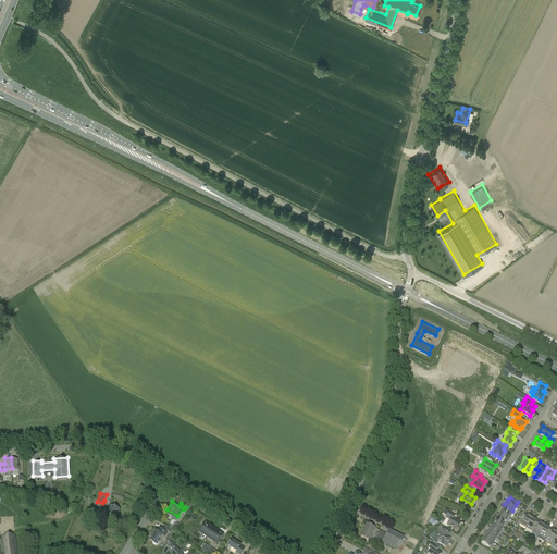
[(116,518),(120,506),(110,503),(108,509),(101,507),(99,513),(106,515),(106,516),(104,517),(106,518),(107,519),(108,518),(109,517),(108,516),(116,518)]
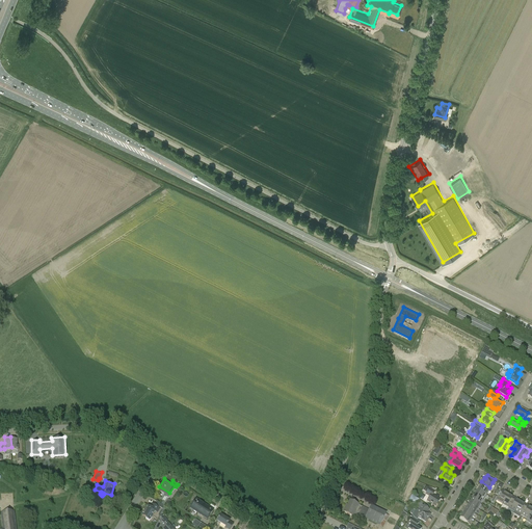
[(478,486),(486,492),(489,487),(481,481),(478,486)]
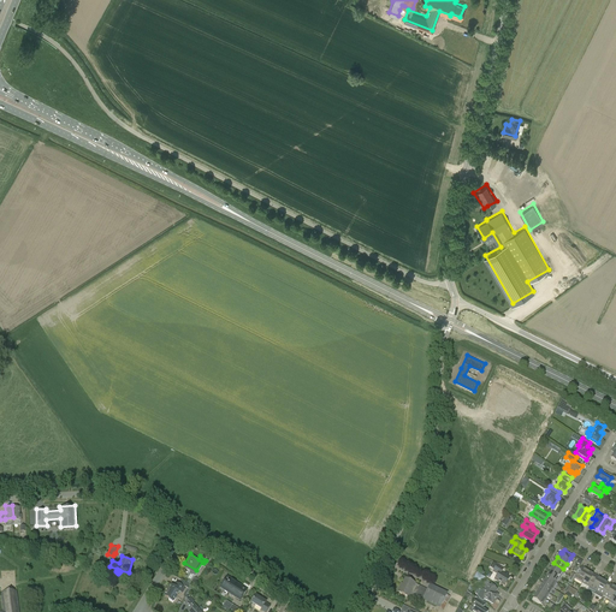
[(509,575),(502,570),(504,565),(497,562),(492,569),(493,569),(490,575),(493,578),(495,576),(504,582),(509,575)]
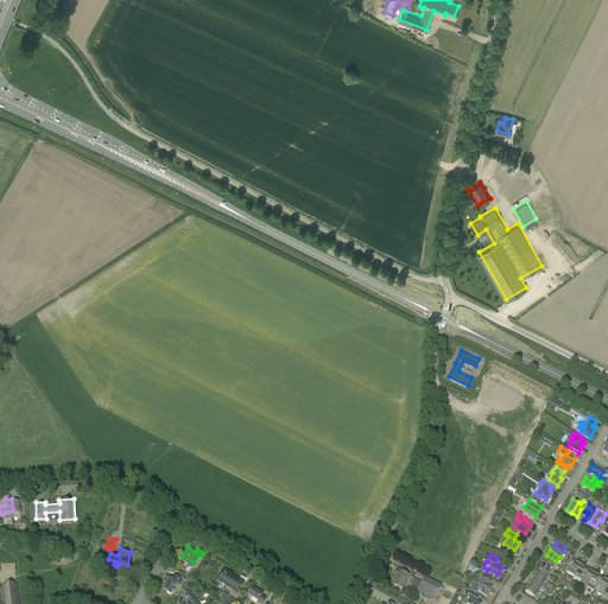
[(543,561),(552,567),(556,561),(546,555),(543,561)]
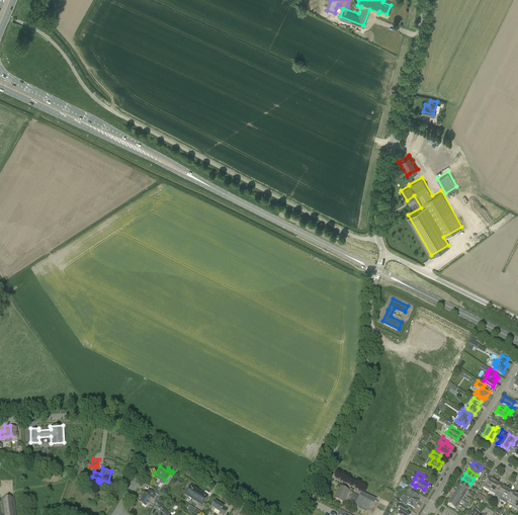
[(489,488),(495,479),(492,477),(492,476),(489,475),(483,485),(489,488)]
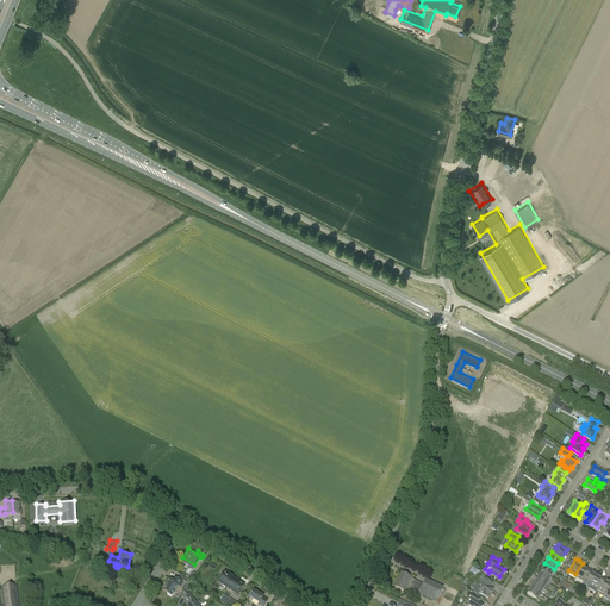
[(541,568),(551,574),(554,569),(545,563),(541,568)]
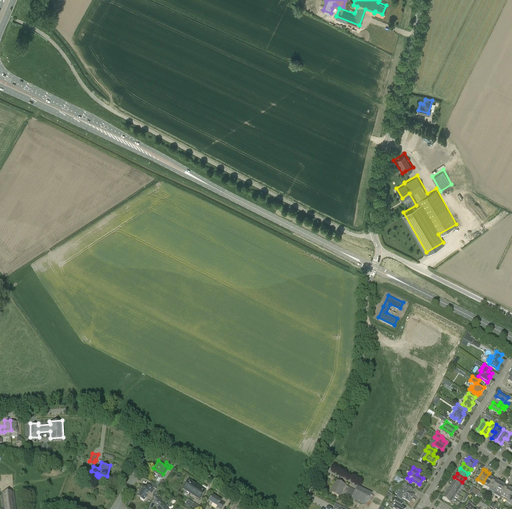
[(489,486),(495,476),(492,474),(492,475),(489,473),(483,482),(489,486)]
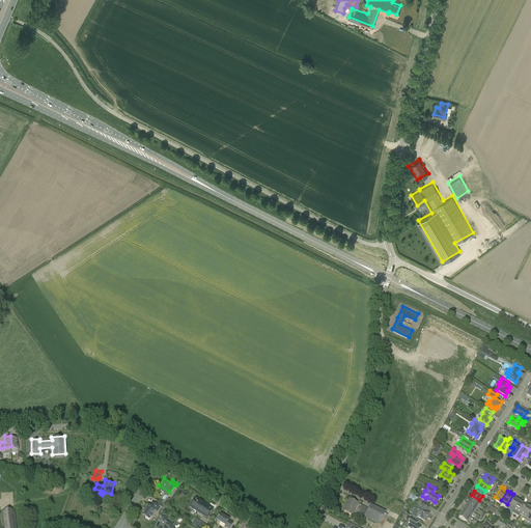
[(164,493),(159,500),(161,501),(164,503),(166,504),(171,497),(164,493)]
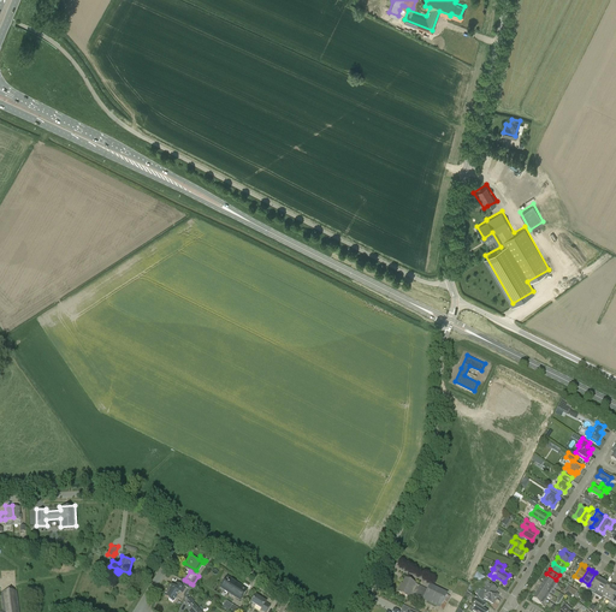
[(596,572),(588,584),(596,588),(603,577),(598,575),(599,574),(596,572)]
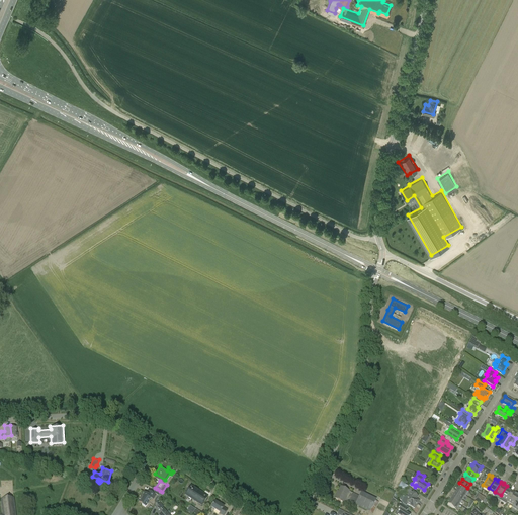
[(201,503),(207,494),(203,491),(202,492),(198,489),(199,489),(190,483),(186,489),(193,494),(192,496),(201,503)]
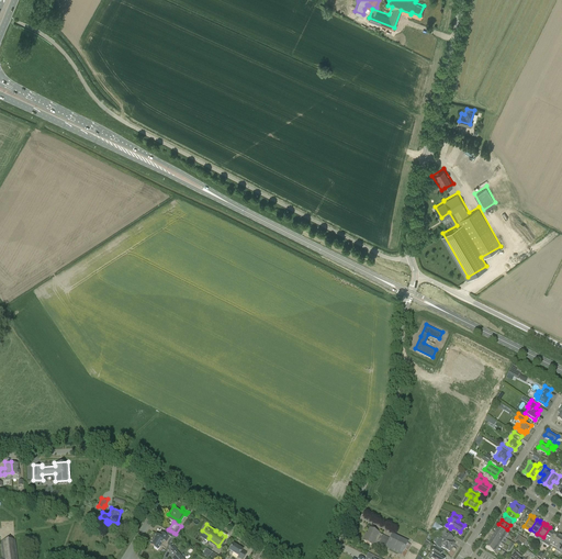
[(495,529),(504,535),(507,529),(498,524),(495,529)]
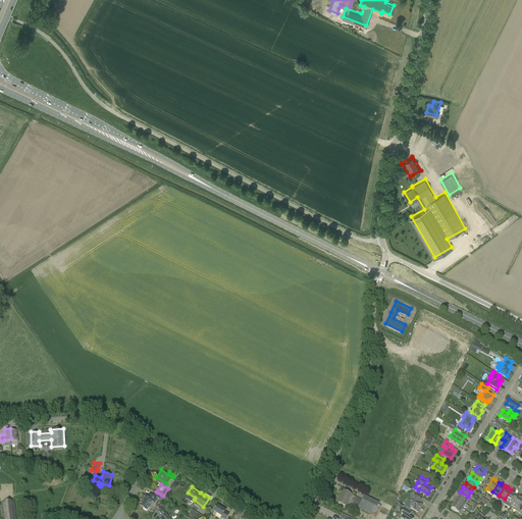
[(347,504),(349,499),(352,501),(352,502),(358,505),(358,506),(375,515),(381,504),(378,502),(379,500),(364,492),(362,498),(352,492),(344,487),(341,492),(340,492),(336,499),(347,504)]
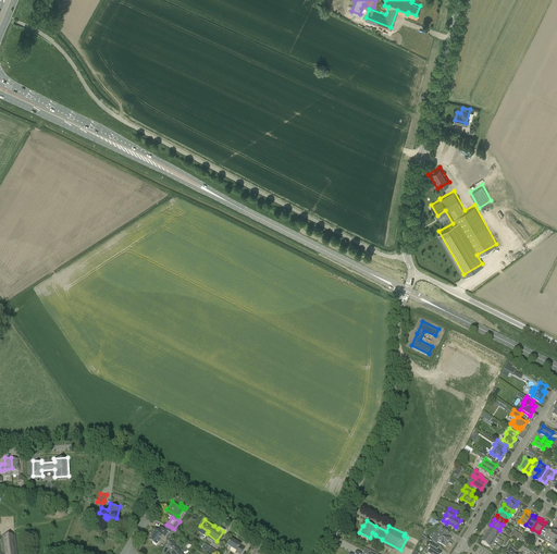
[(545,522),(539,532),(537,536),(544,539),(545,537),(552,526),(548,524),(548,525),(545,522)]
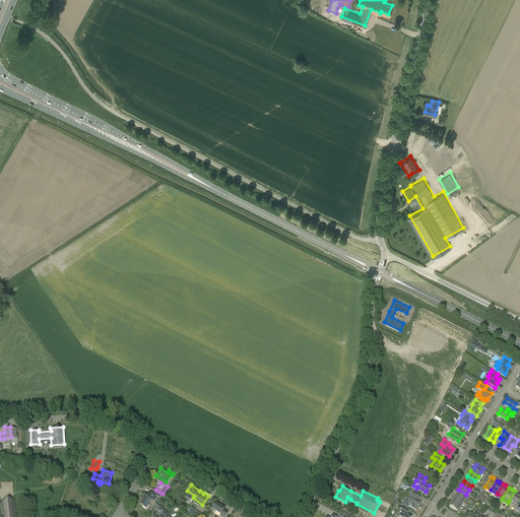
[(138,501),(146,506),(151,497),(154,498),(156,495),(148,490),(146,493),(144,492),(138,501)]
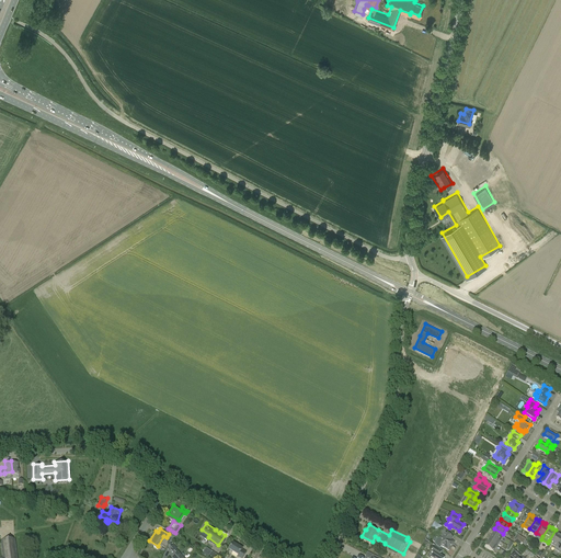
[(492,533),(500,538),(503,534),(494,528),(492,533)]
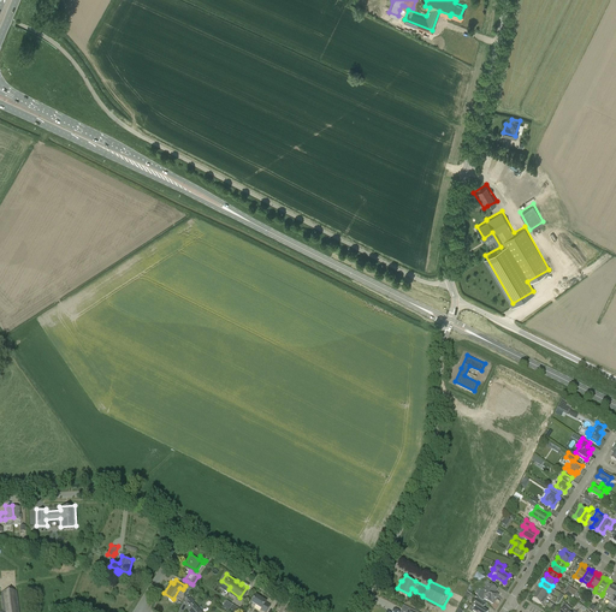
[(498,592),(495,589),(497,586),(489,581),(484,588),(486,589),(483,594),(493,601),(498,592)]
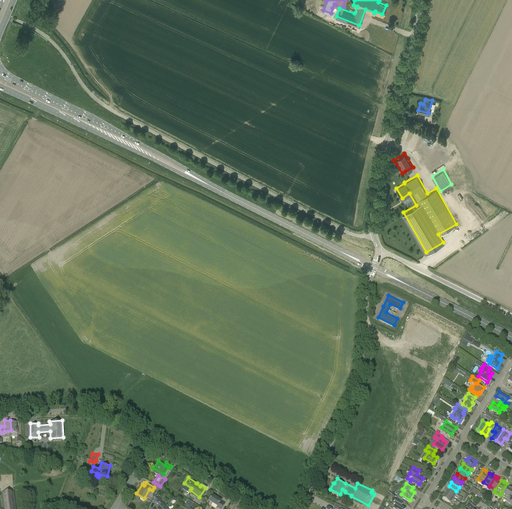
[(501,493),(507,496),(511,487),(511,486),(509,485),(510,484),(507,483),(501,493)]
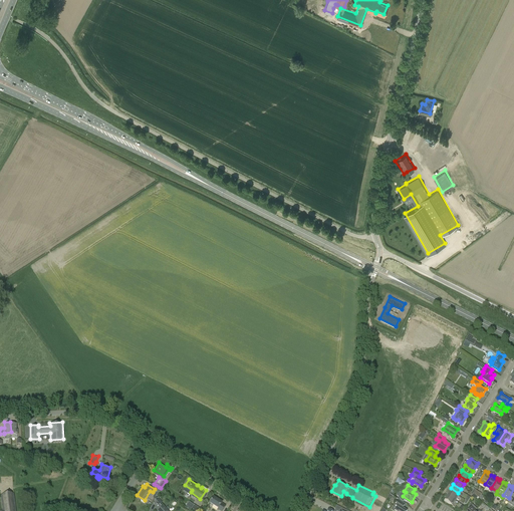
[(448,493),(456,498),(458,493),(451,488),(448,493)]
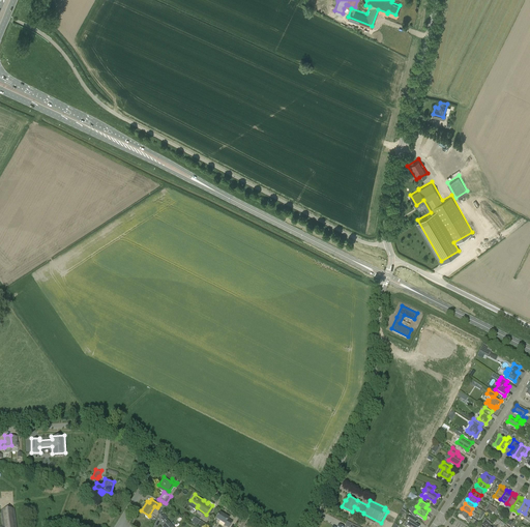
[(3,524),(3,526),(17,526),(15,506),(1,508),(3,524)]
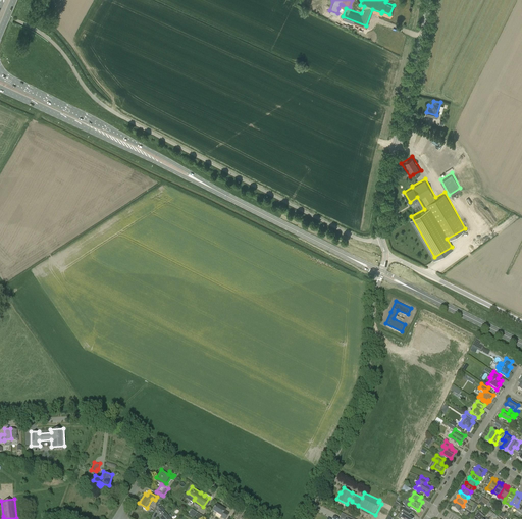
[(463,506),(455,501),(452,506),(460,511),(463,506)]
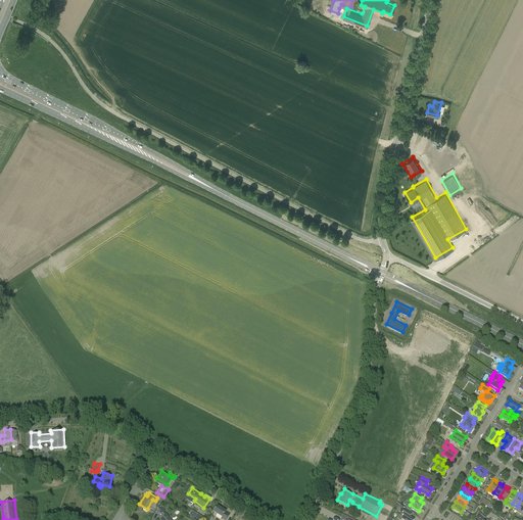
[(225,519),(229,512),(226,510),(226,509),(217,504),(214,509),(222,514),(221,516),(225,519)]
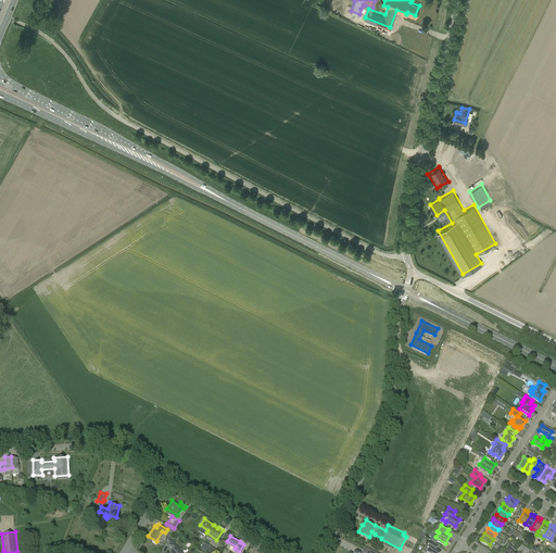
[(182,552),(184,552),(174,541),(175,540),(172,537),(167,541),(169,544),(167,547),(171,550),(174,552),(182,552)]
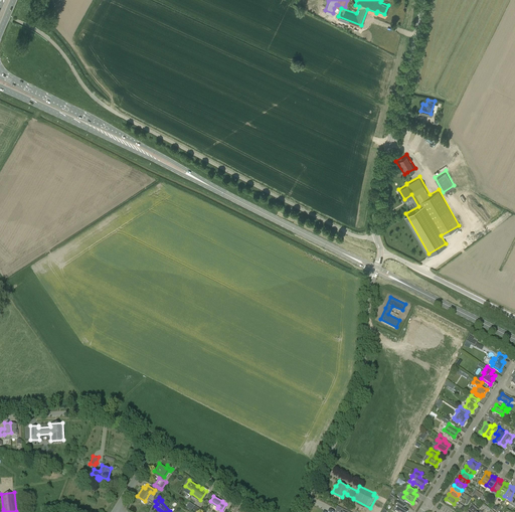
[(396,502),(396,503),(395,505),(396,507),(395,509),(399,511),(405,511),(407,509),(403,507),(405,503),(398,498),(396,502)]
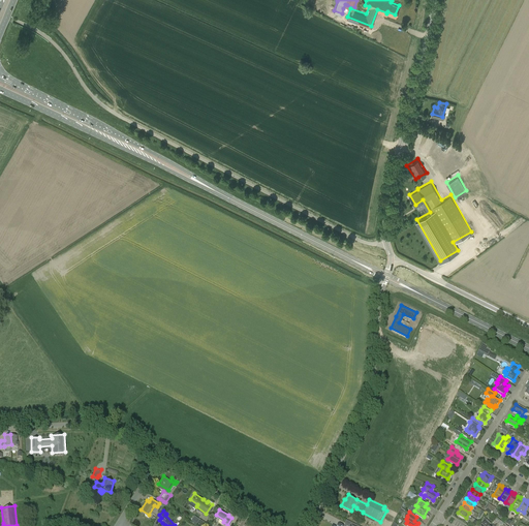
[(481,519),(484,521),(478,525),(486,525),(488,524),(488,523),(491,521),(485,516),(481,519)]
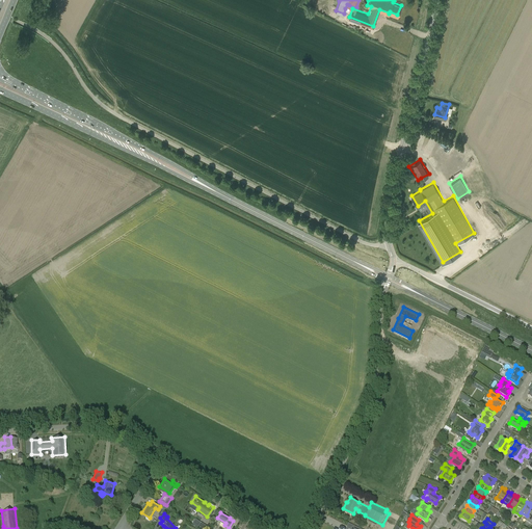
[(201,520),(196,526),(202,528),(205,528),(208,525),(201,520)]
